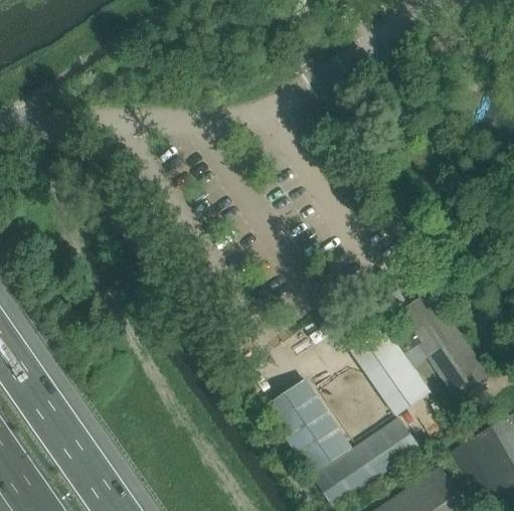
[(410,332),(397,341),(404,350),(417,342),(456,398),(489,375),(431,289),(407,305),(396,289),(386,296),(410,332)]
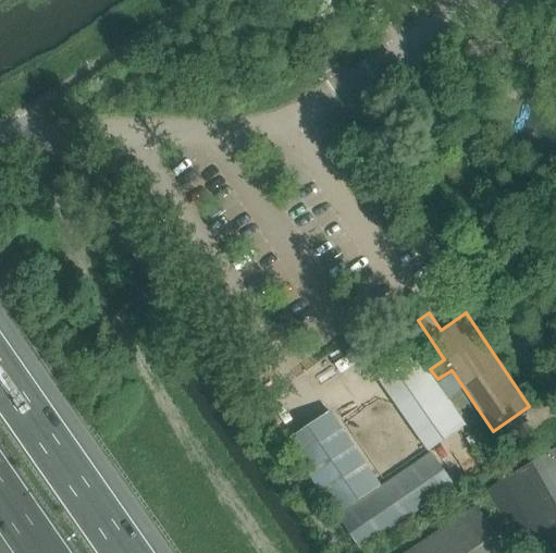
[(381,483),(330,409),(295,432),(286,439),(361,549),(371,543),(455,486),(430,450),(381,483)]
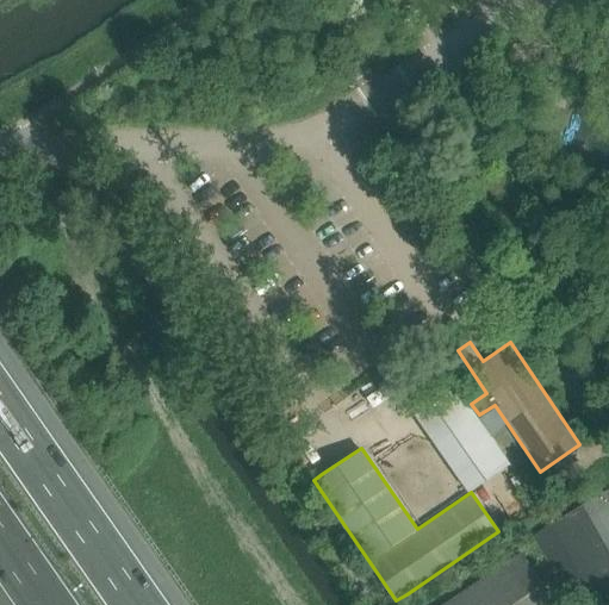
[(552,471),(522,491),(530,503),(559,482),(552,471)]
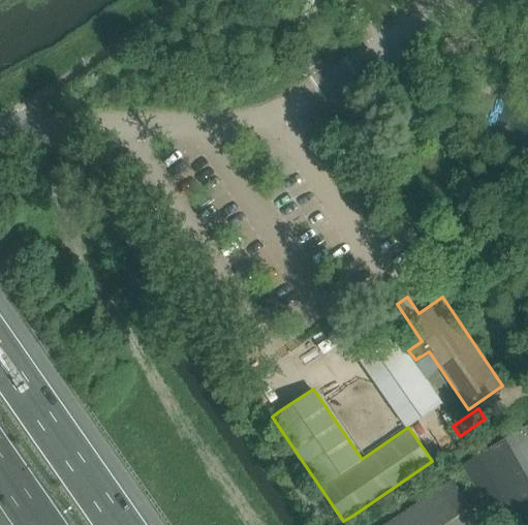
[(525,507),(522,510),(527,519),(527,423),(462,464),(494,516),(521,499),(525,507)]
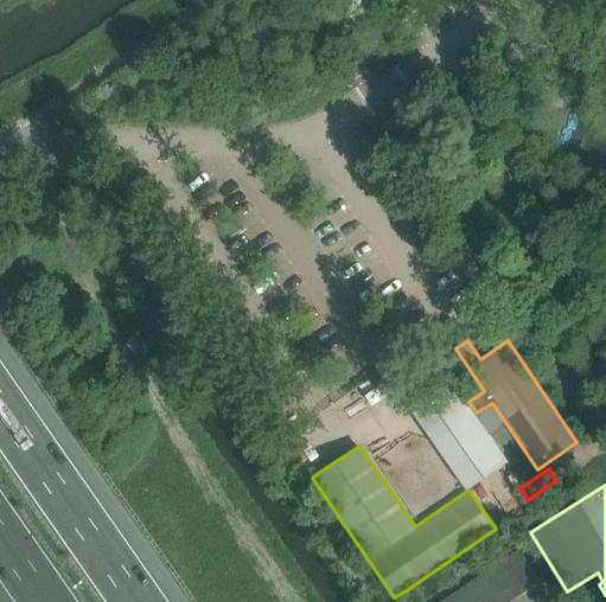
[(554,601),(518,548),(437,601),(554,601)]
